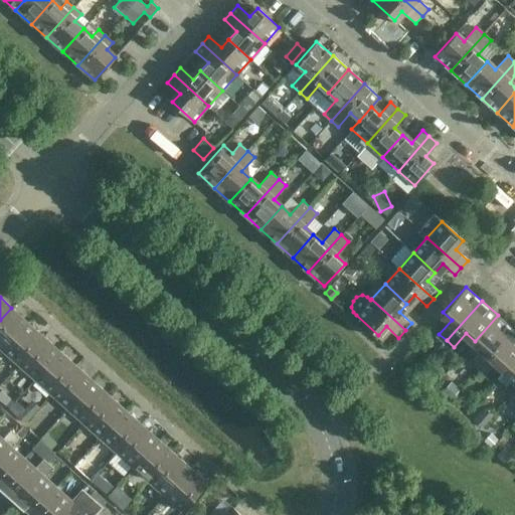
[(11,308),(0,320),(0,347),(3,350),(27,322),(11,308)]
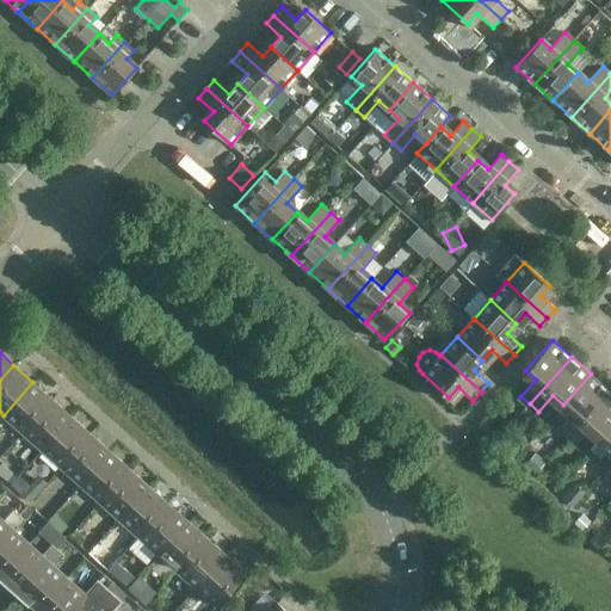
[(591,374),(563,405),(573,413),(559,430),(567,437),(609,390),(591,374)]
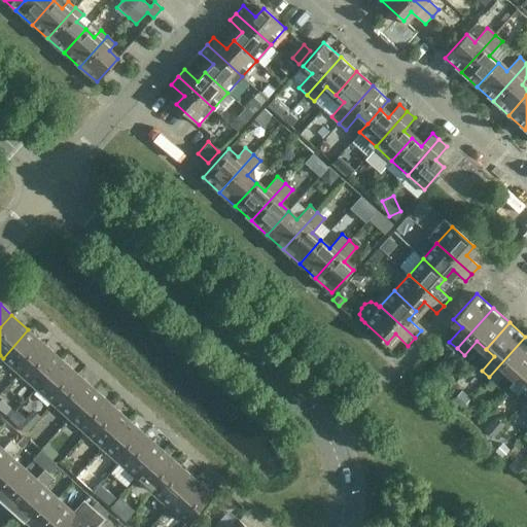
[(28,329),(3,358),(20,373),(44,345),(28,329)]
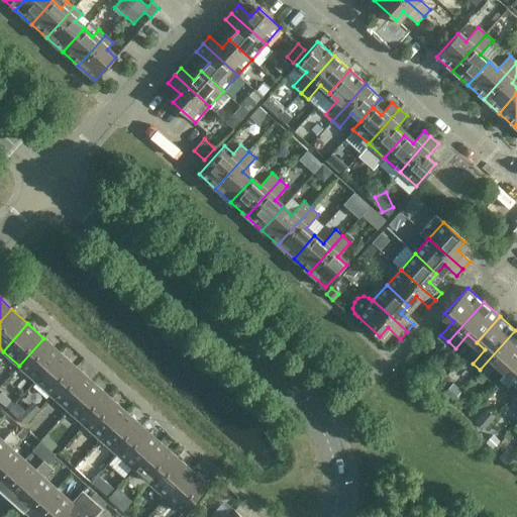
[(516,332),(515,330),(480,370),(487,377),(499,363),(508,371),(516,359),(516,332)]
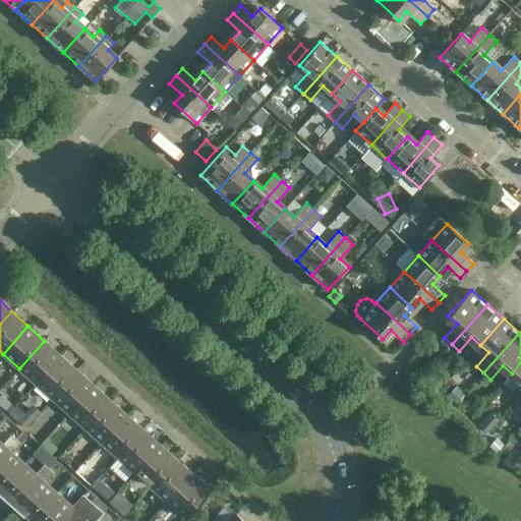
[(44,341),(19,368),(36,384),(61,355),(44,341)]
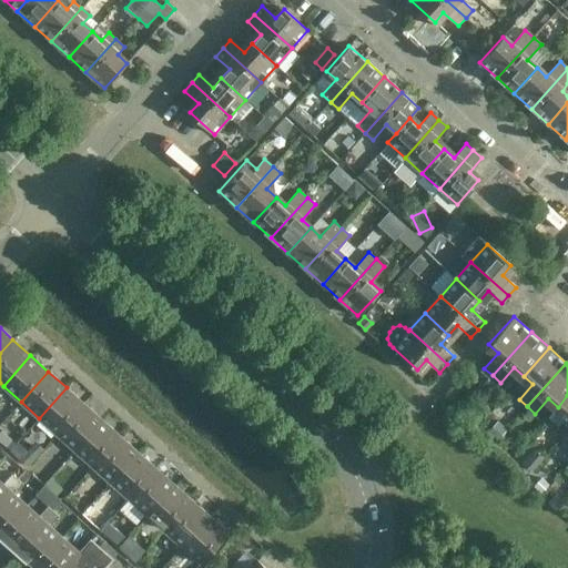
[(67,387),(39,418),(57,434),(84,404),(67,387)]
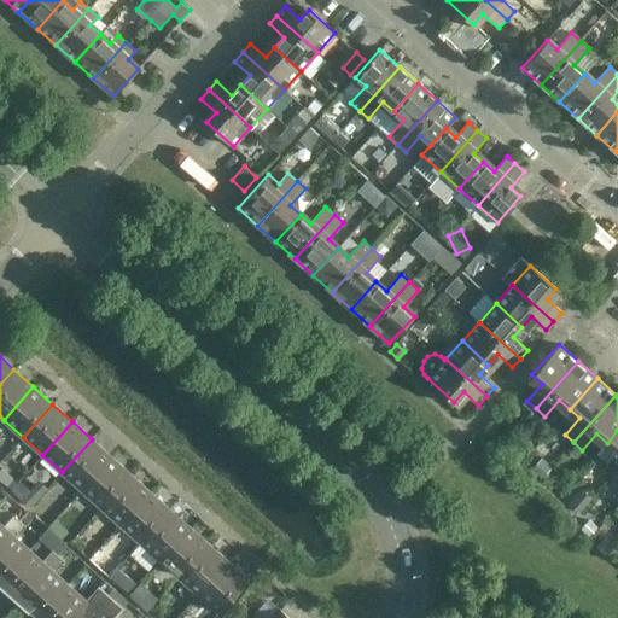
[(617,430),(607,443),(617,452),(602,468),(611,476),(617,467),(617,430)]
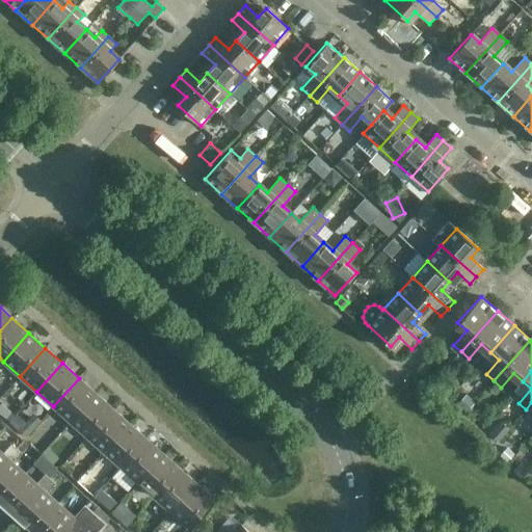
[(79,378),(53,406),(70,422),(96,393),(79,378)]
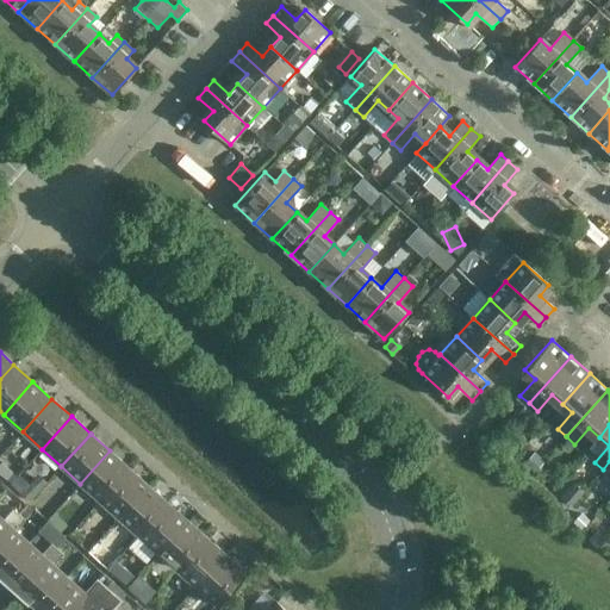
[(110,450),(80,484),(99,500),(129,468),(110,450)]
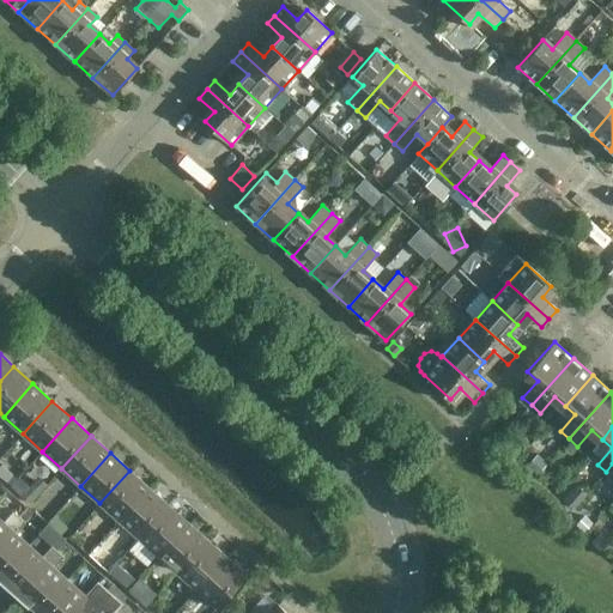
[(129,471),(99,503),(120,521),(149,487),(129,471)]
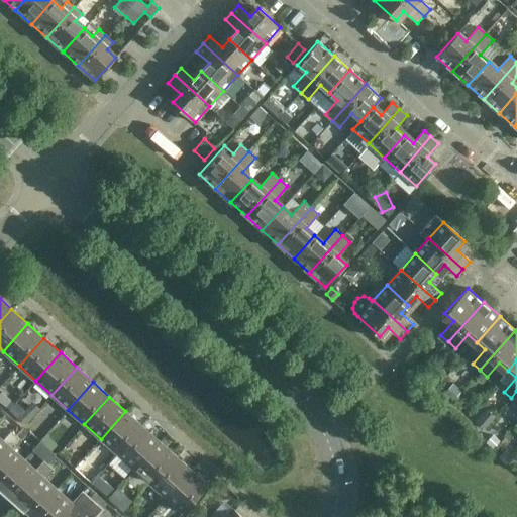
[(125,411),(101,439),(117,453),(141,426),(125,411)]
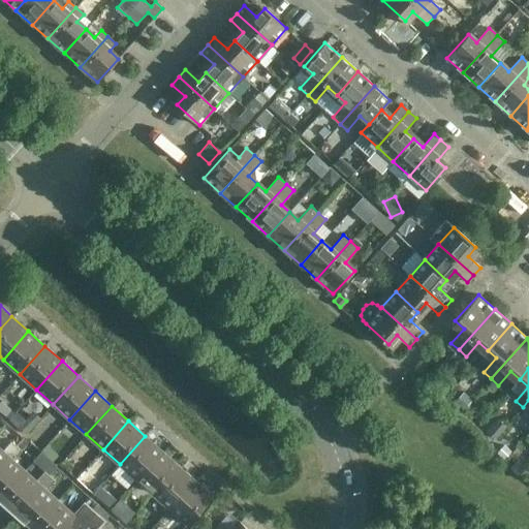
[(145,436),(120,464),(136,479),(161,450),(145,436)]
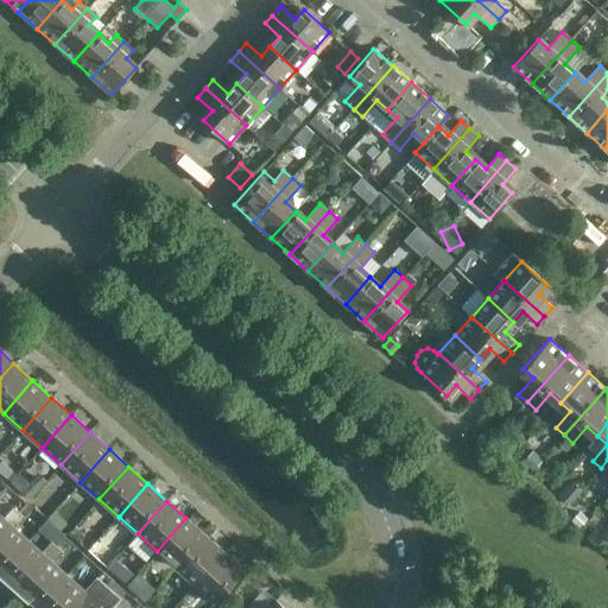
[(0,514),(0,532),(19,512),(13,507),(2,518),(0,514)]
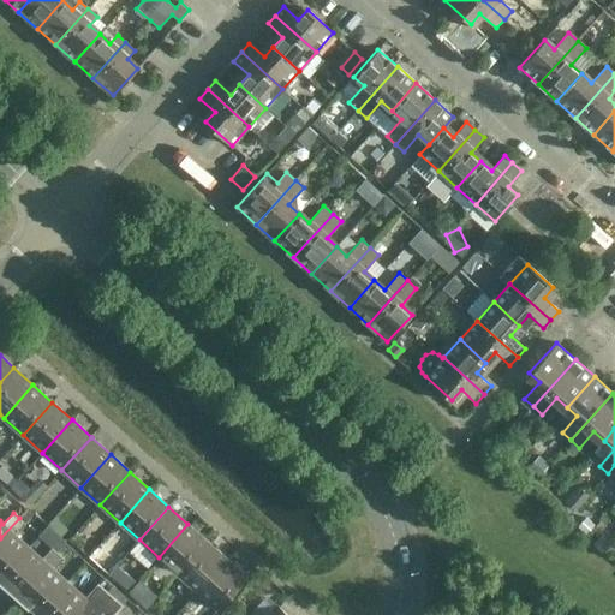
[(19,518),(0,538),(0,577),(29,547),(16,535),(25,524),(19,518)]
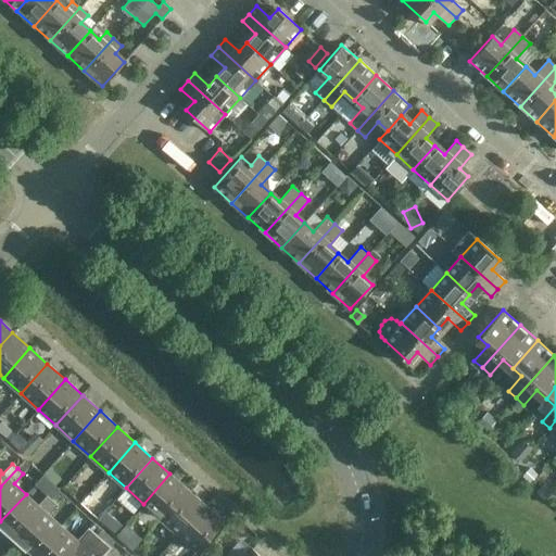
[(45,472),(37,482),(54,495),(61,485),(45,472)]
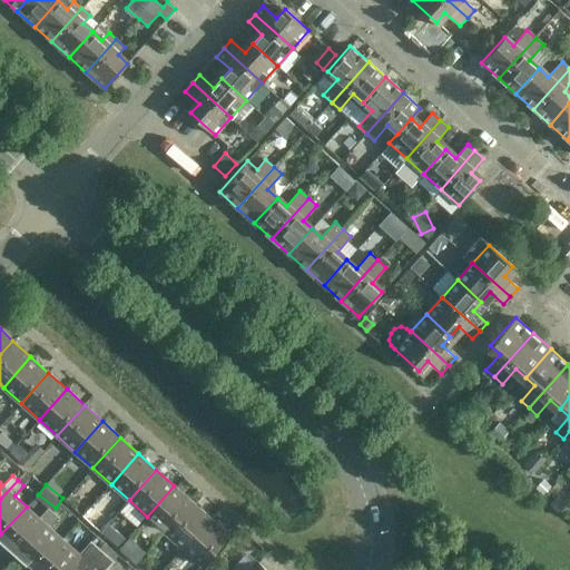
[(174,485),(147,517),(165,532),(192,502),(174,485)]
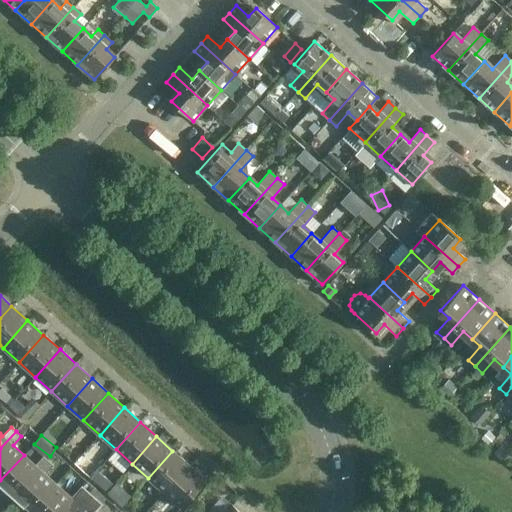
[(172,451),(148,478),(164,492),(189,465),(172,451)]
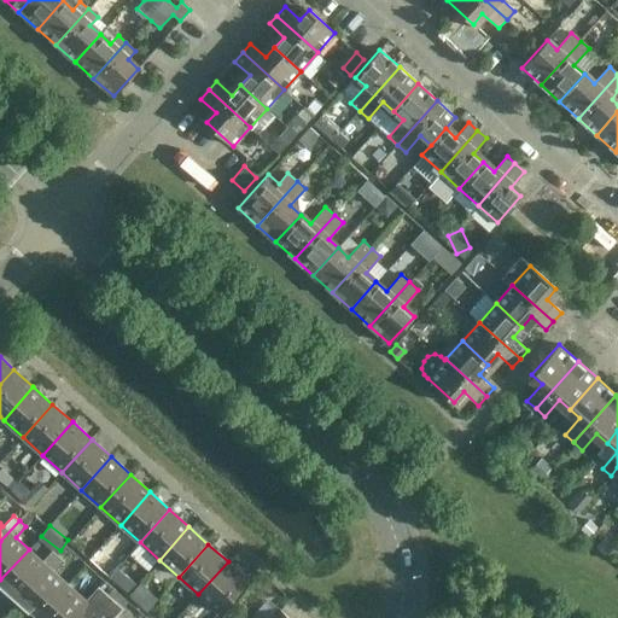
[(100,547),(89,558),(127,593),(138,582),(100,547)]
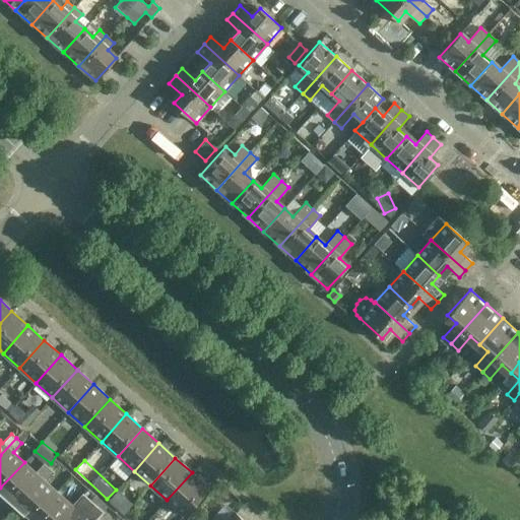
[(24,462),(0,488),(0,491),(15,505),(49,467),(44,462),(36,472),(24,462)]
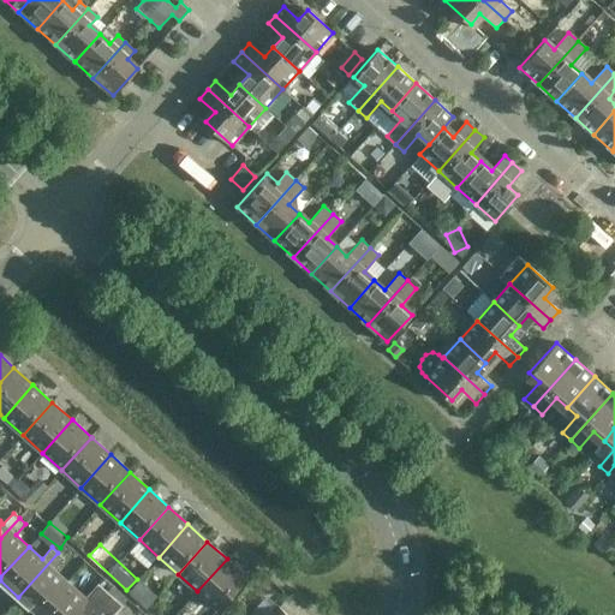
[(58,553),(18,597),(37,614),(67,581),(54,569),(64,557),(58,553)]
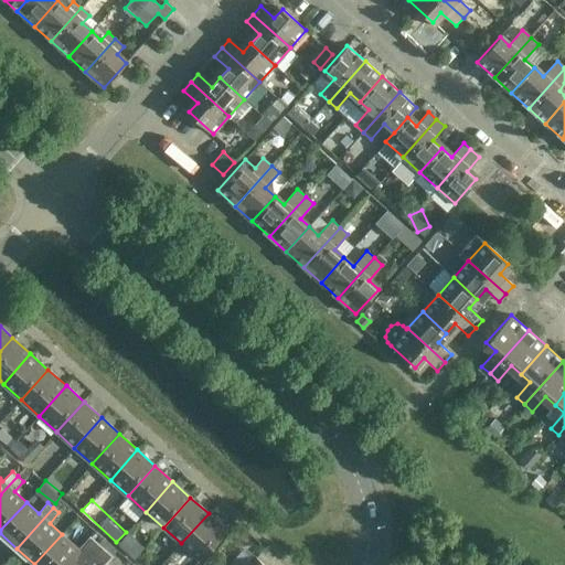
[(209,513),(181,543),(200,560),(226,530),(209,513)]
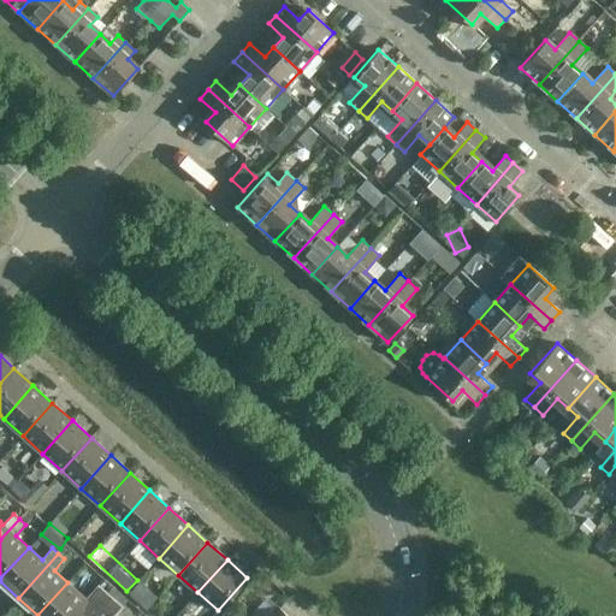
[(67,582),(37,615),(72,615),(76,614),(87,599),(67,582)]
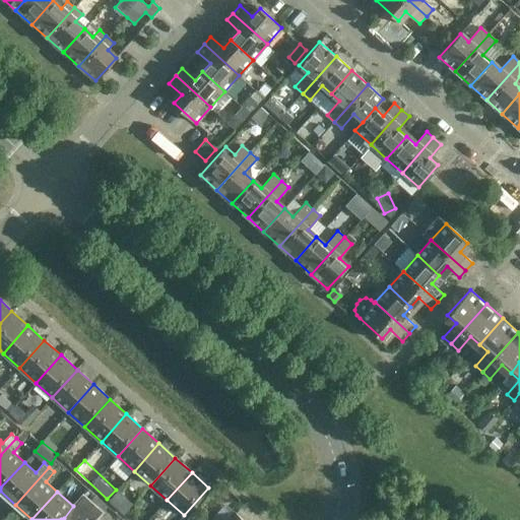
[(83,495),(73,506),(64,518),(66,519),(96,519),(95,519),(103,511),(83,495)]
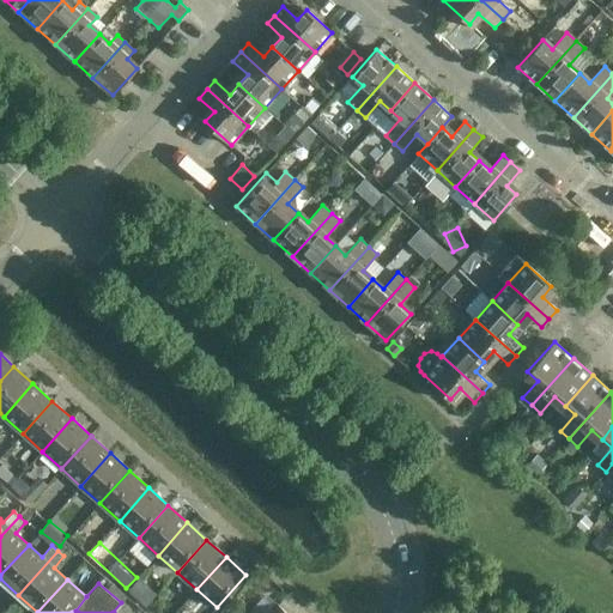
[(289,612),(277,602),(267,612),(289,612)]
